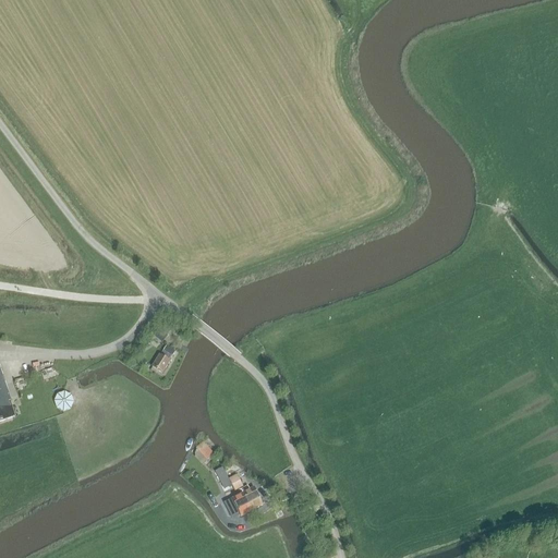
[(153,337),(161,342),(167,335),(158,329),(153,337)]
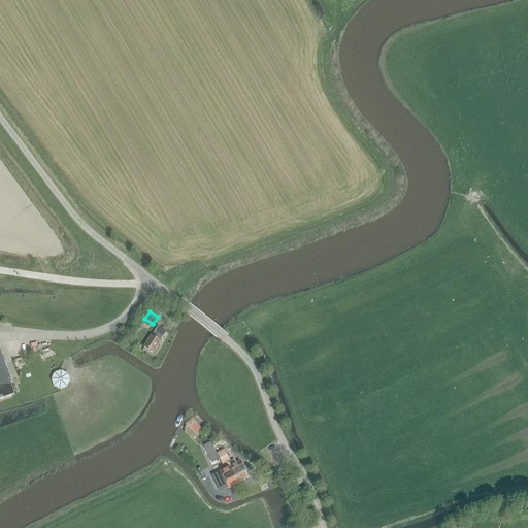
[(157,328),(154,333),(152,336),(151,336),(143,348),(154,354),(161,342),(159,341),(161,337),(163,338),(166,333),(157,328)]
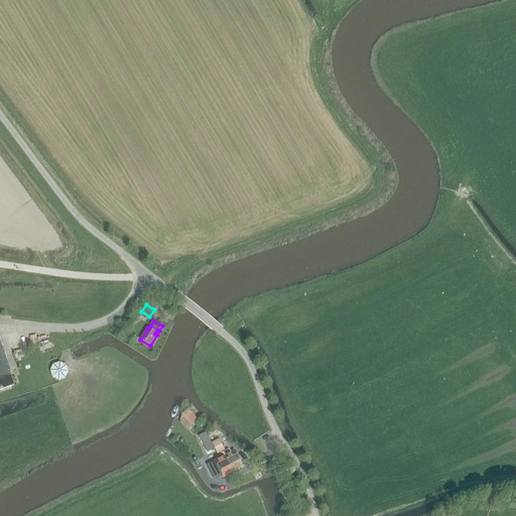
[(0,340),(0,390),(14,386),(9,370),(10,370),(0,340)]
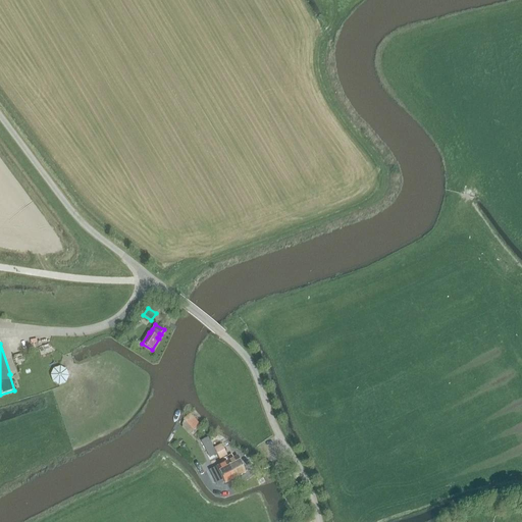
[(66,370),(60,367),(53,369),(50,375),(53,382),(59,385),(65,383),(68,377),(66,370)]
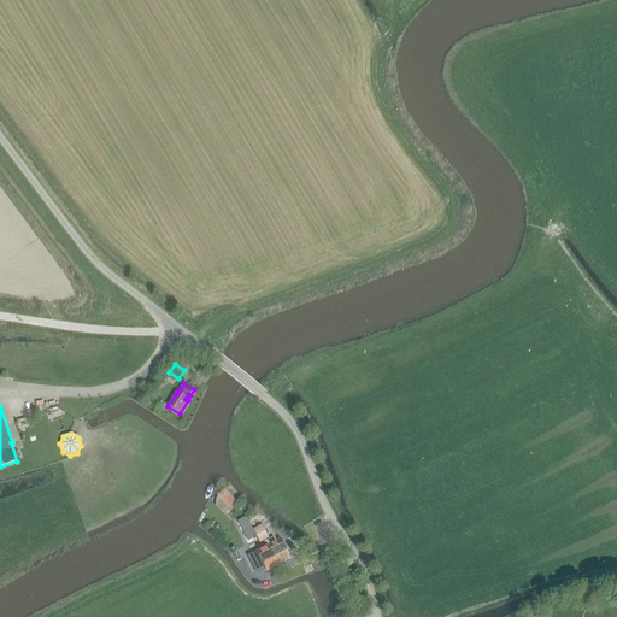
[(228,510),(236,503),(224,489),(216,497),(228,510)]
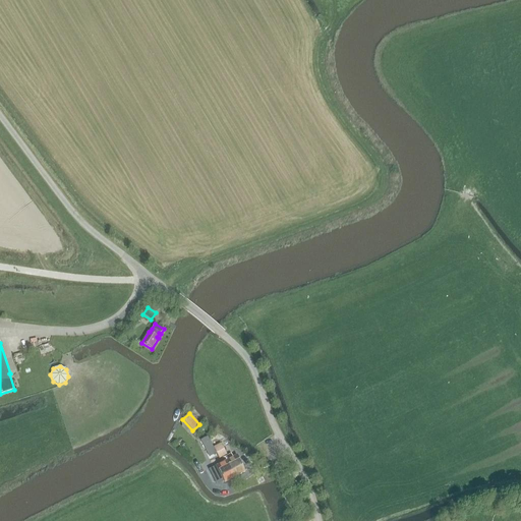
[(208,438),(200,441),(207,453),(214,449),(208,438)]
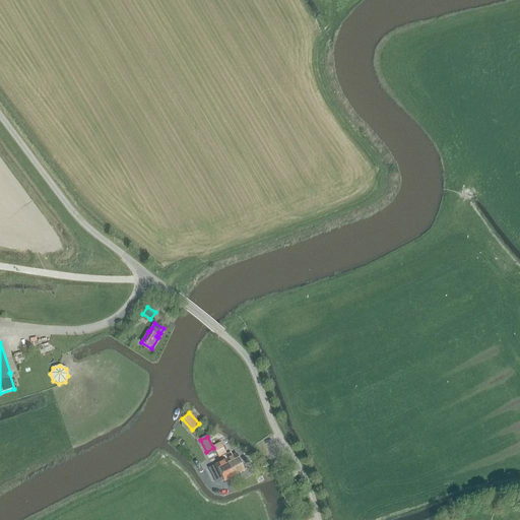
[(226,455),(224,450),(221,443),(213,447),(219,459),(226,455)]
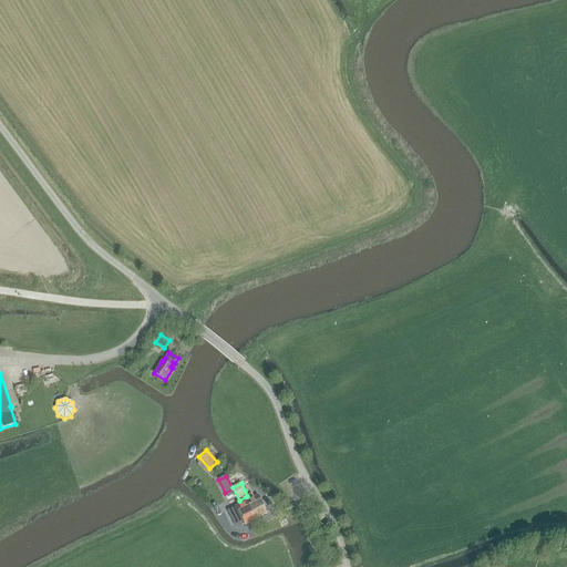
[(225,514),(232,509),(227,503),(227,502),(223,493),(216,496),(220,505),(225,514)]
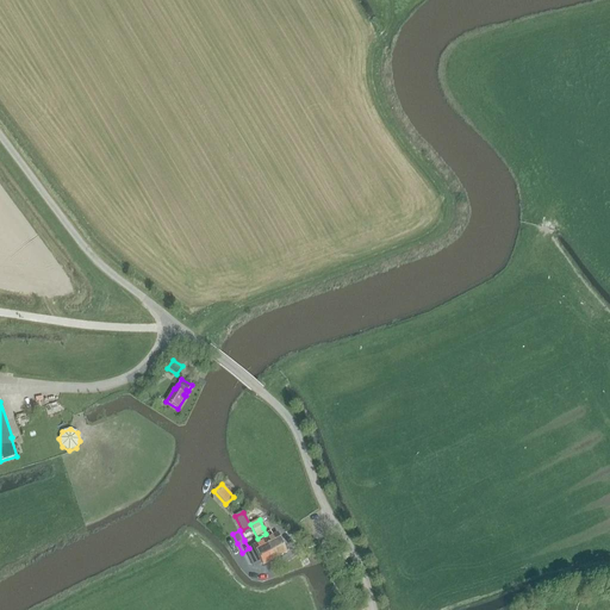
[(269,533),(263,536),(275,559),(287,553),(278,534),(272,536),(269,533)]
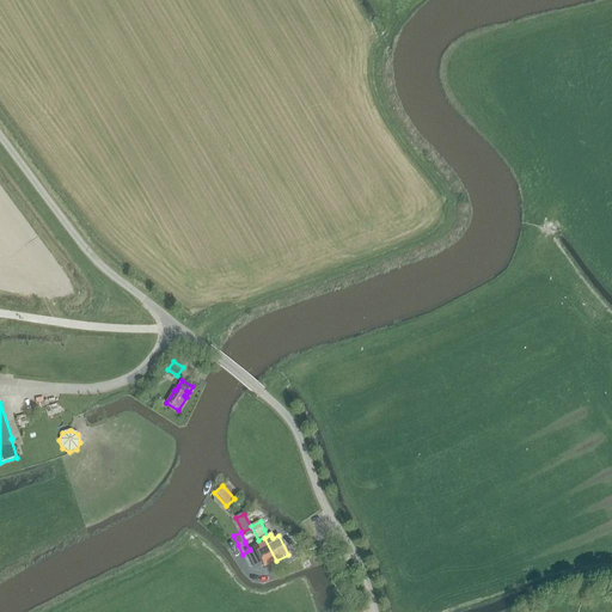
[(276,561),(264,538),(263,538),(265,542),(254,548),(264,567),(276,561)]
